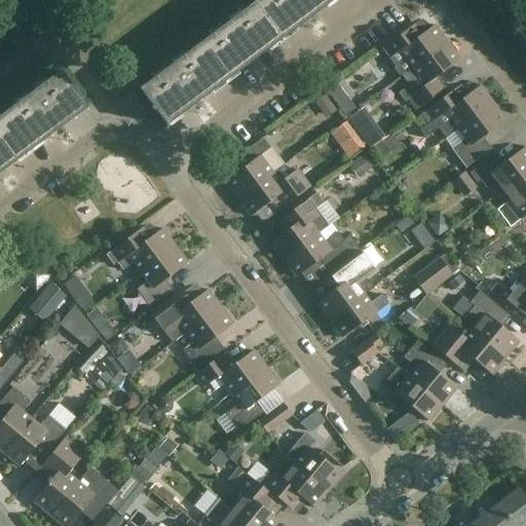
[(259,0),(255,4),(282,40),(335,0),(259,0)]
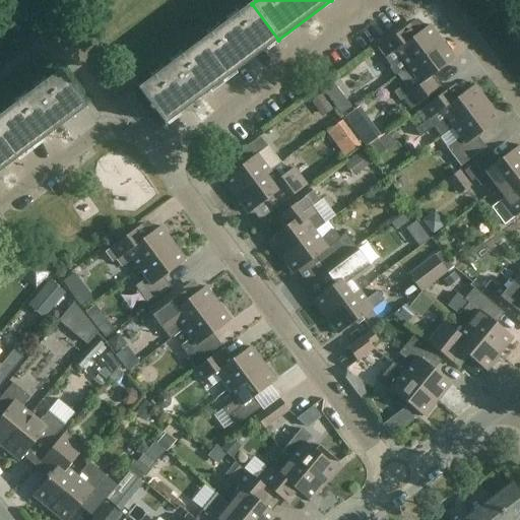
[(252,4),(195,46),(222,82),(278,40),(252,4)]
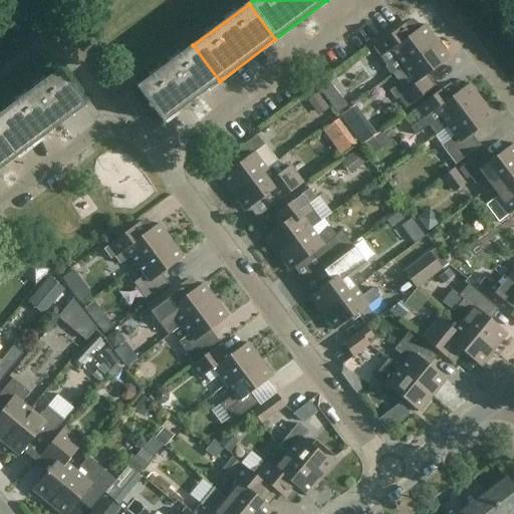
[(405,24),(395,32),(372,48),(386,66),(393,75),(437,42),(424,24),(412,34),(405,24)]
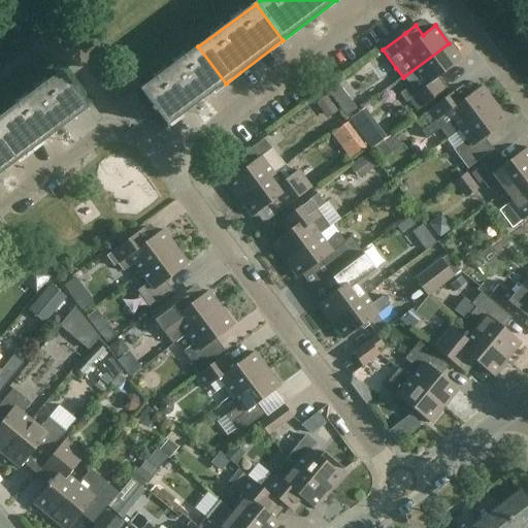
[(462,61),(449,43),(403,77),(410,87),(399,95),(406,103),(414,98),(422,109),(449,89),(439,77),(462,61)]
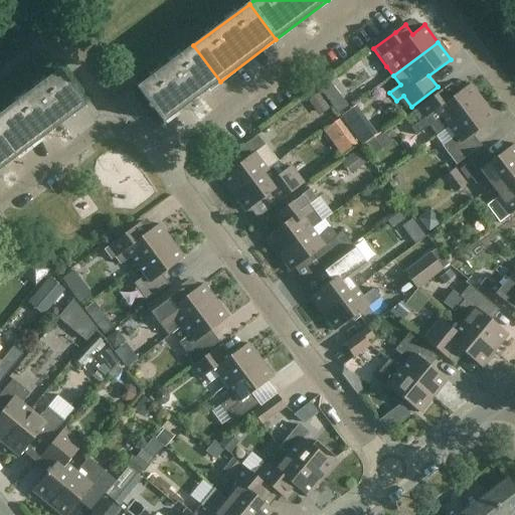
[(163,123),(164,123),(220,81),(193,45),(137,88),(149,104),(147,106),(150,110),(152,109),(163,123)]
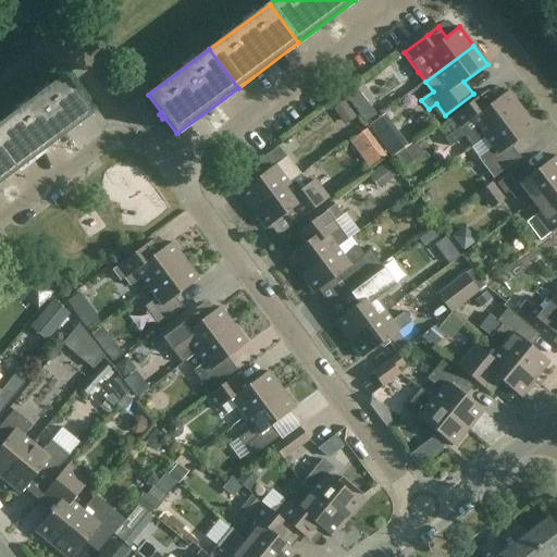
[(32,160),(90,116),(94,114),(82,99),(84,97),(81,93),(78,95),(64,76),(3,122),(32,160)]
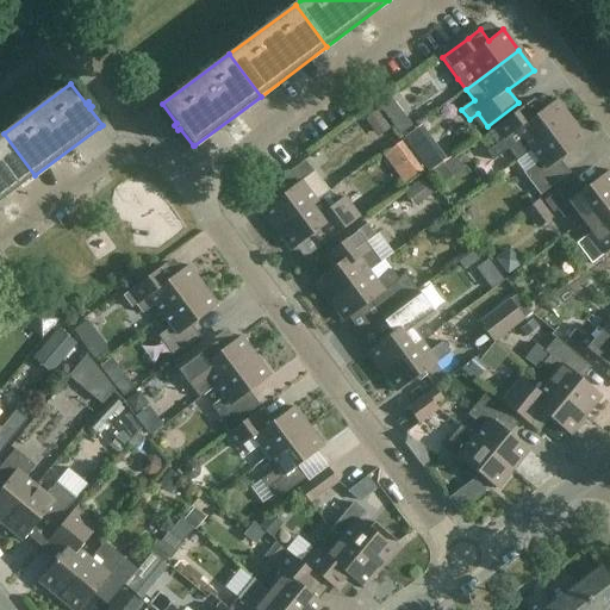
[(534,99),(495,128),(490,132),(498,143),(486,153),(493,161),(509,149),(517,161),(531,151),(572,120),(556,100),(542,111),(534,99)]
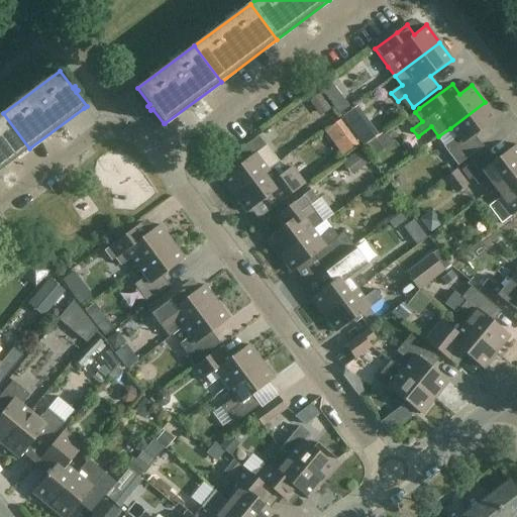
[(497,119),(485,102),(450,128),(456,136),(443,146),(457,167),(484,147),(475,135),(497,119)]
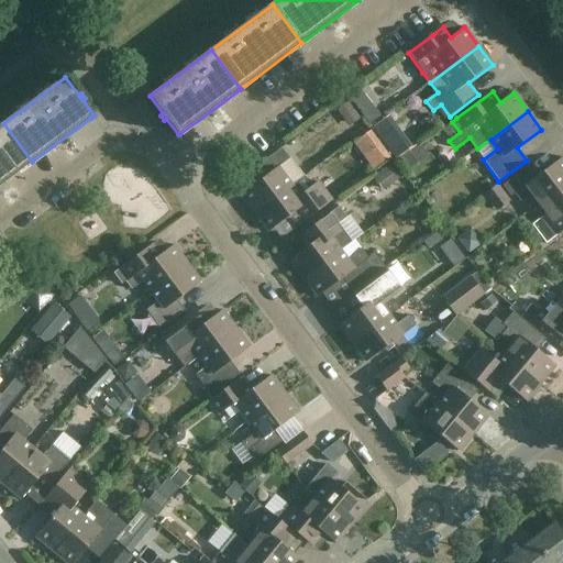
[(0,124),(0,186),(32,162),(3,123),(0,124)]
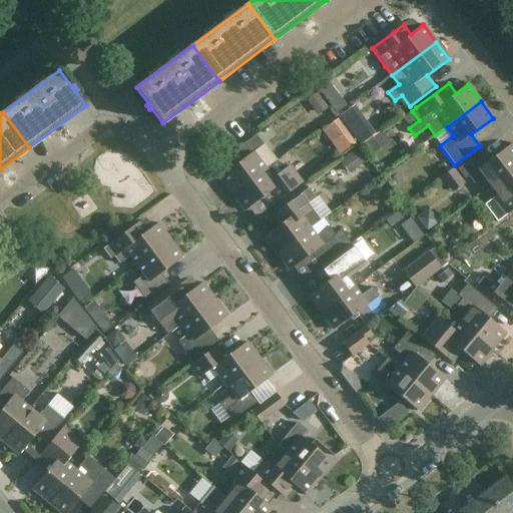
[(366,114),(347,128),(359,143),(377,130),(366,114)]
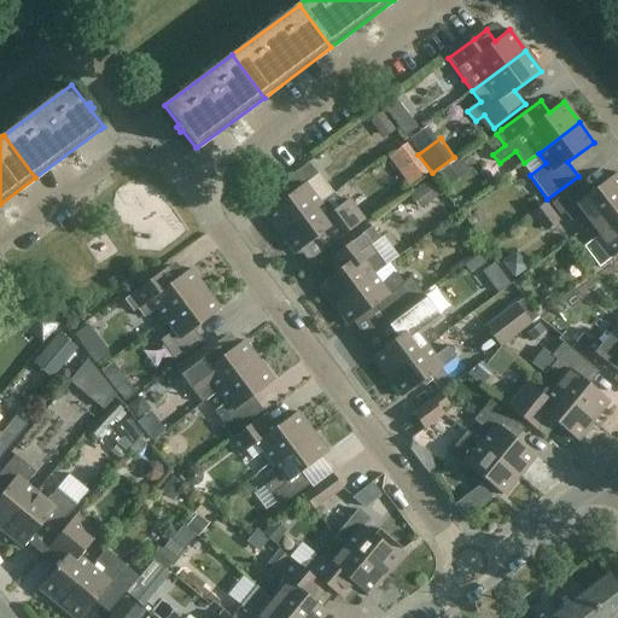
[(430,173),(407,144),(389,157),(412,186),(430,173)]
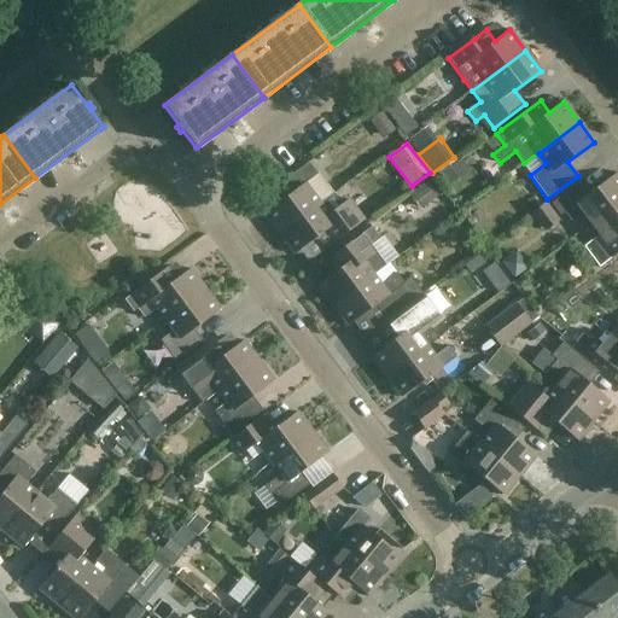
[(318,175),(309,163),(281,182),(291,194),(263,215),(279,235),(321,204),(305,184),(318,175)]
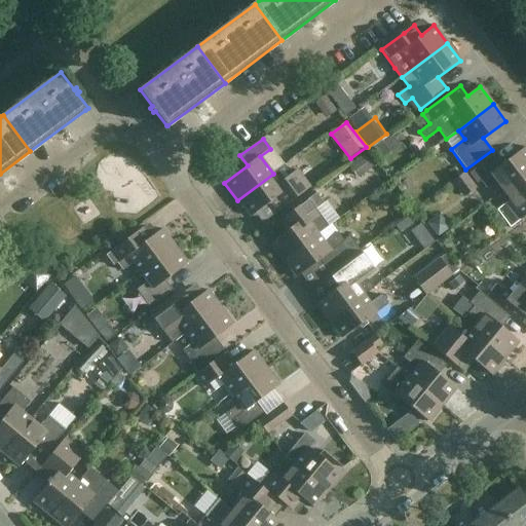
[(503,191),(525,174),(525,147),(502,163),(495,154),(470,174),(477,184),(480,182),(486,189),(496,182),(503,191)]
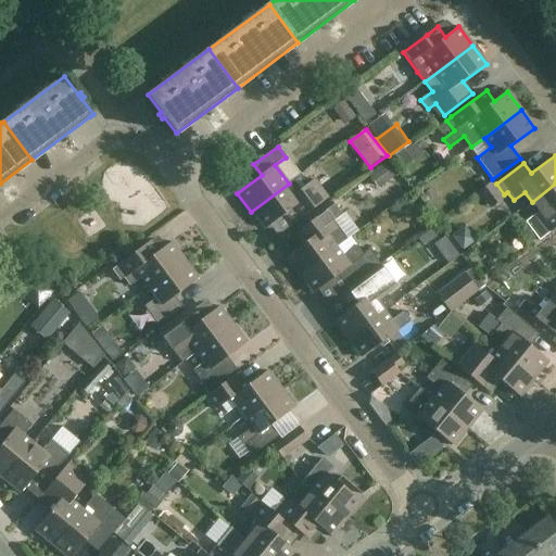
[(295,192),(289,184),(251,212),(265,229),(289,212),(297,222),(329,198),(314,179),(295,192)]
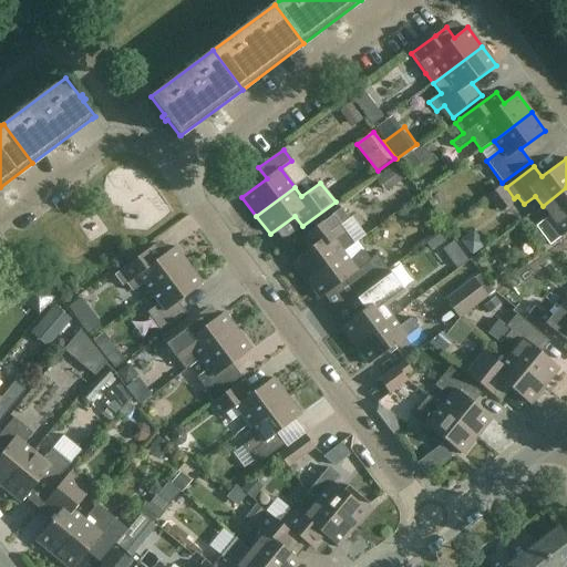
[(501,185),(486,196),(500,213),(514,202),(501,185)]
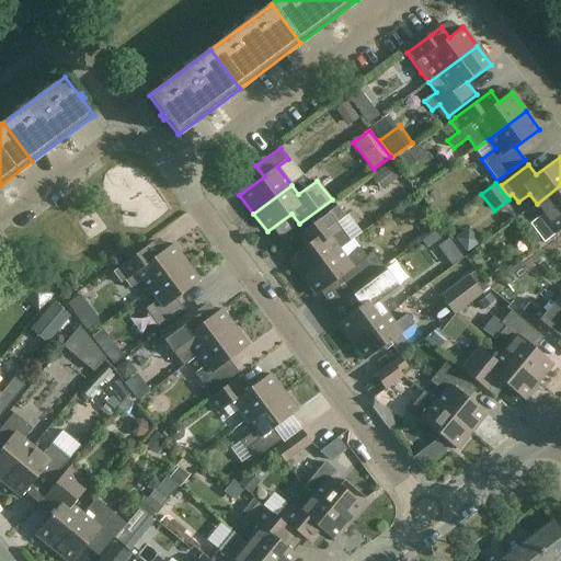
[(560,185),(537,204),(544,214),(529,224),(544,243),(560,230),(560,185)]
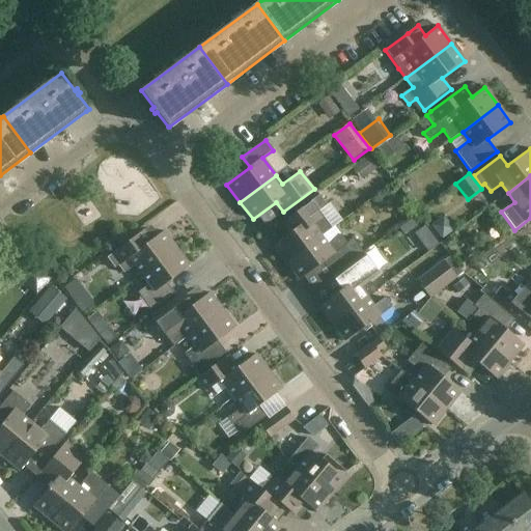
[(322,236),(320,235),(331,227),(318,211),(327,205),(319,195),(280,224),(287,234),(273,246),(286,263),(322,236)]
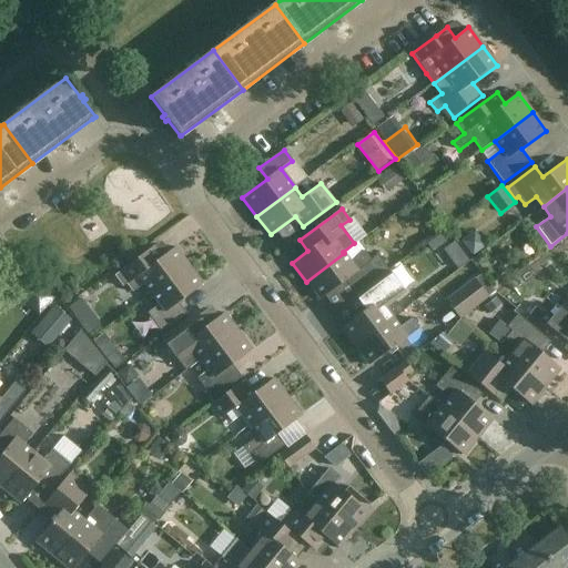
[(144,285),(151,294),(190,266),(175,247),(162,257),(153,246),(114,276),(122,287),(127,284),(133,293),(144,285)]
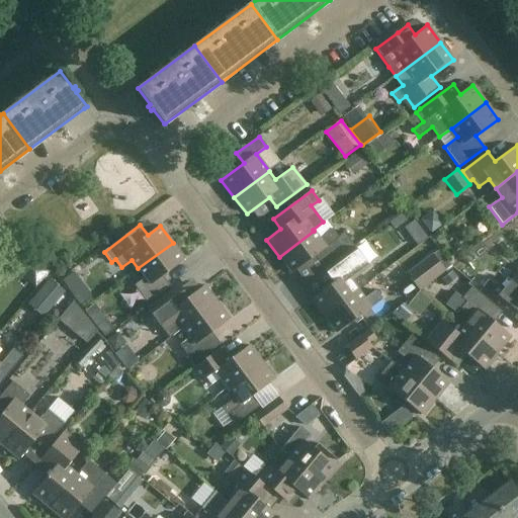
[(320,239),(314,231),(279,257),(291,274),(315,257),(322,267),(352,244),(344,234),(336,240),(330,231),(320,239)]
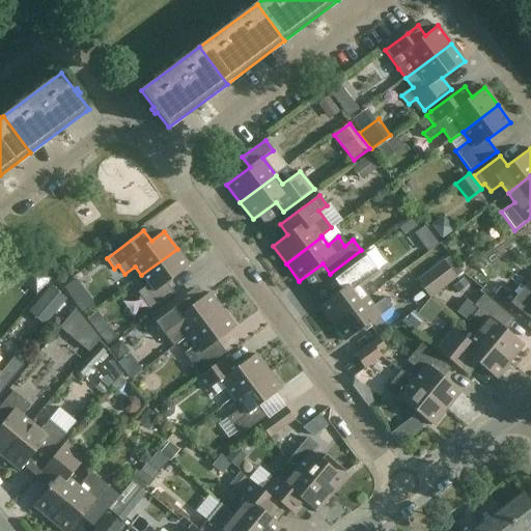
[(190,267),(177,249),(141,275),(148,285),(138,292),(151,310),(174,294),(167,283),(190,267)]
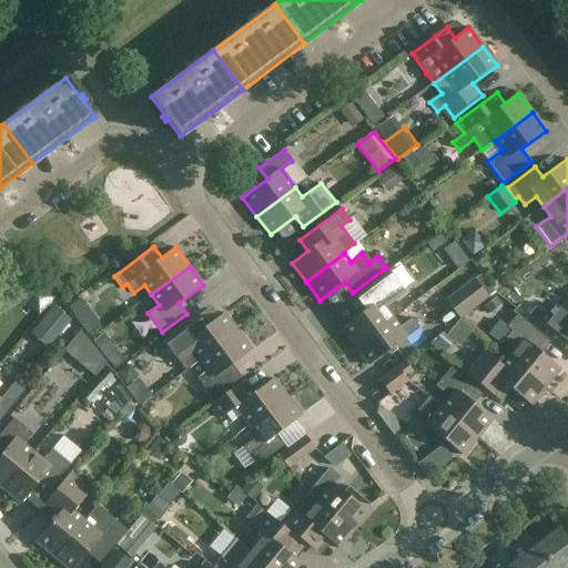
[(355,347),(393,320),(379,302),(401,286),(389,271),(355,296),(365,311),(341,330),(355,347)]
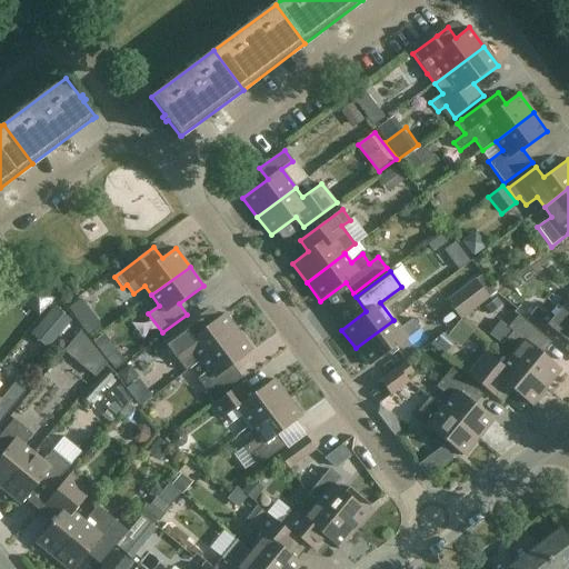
[(38,316),(53,299),(27,275),(11,291),(38,316)]
